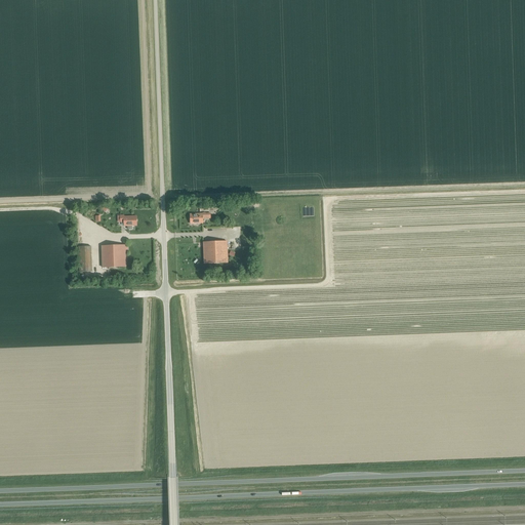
[(191,224),(203,224),(203,213),(190,214),(191,224)]
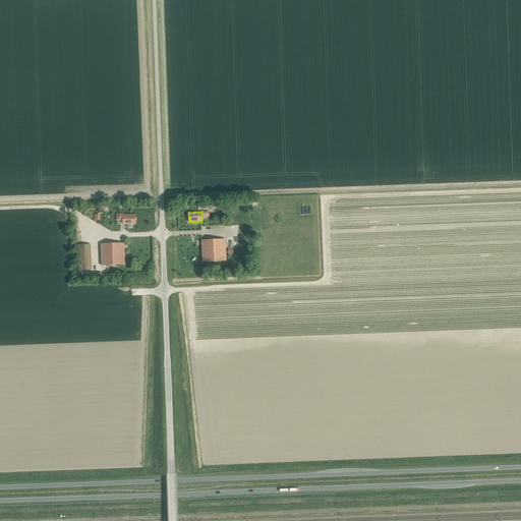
[(123,224),(135,224),(135,215),(123,215),(123,214),(119,214),(119,221),(123,221),(123,224)]
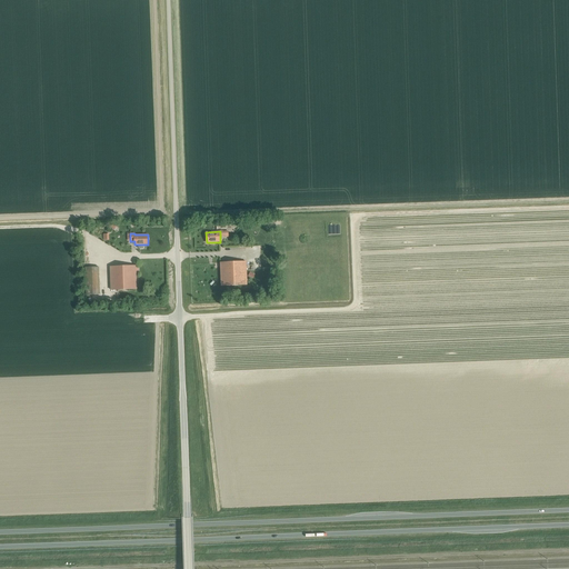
[(221,286),(247,285),(246,261),(220,262),(221,286)]
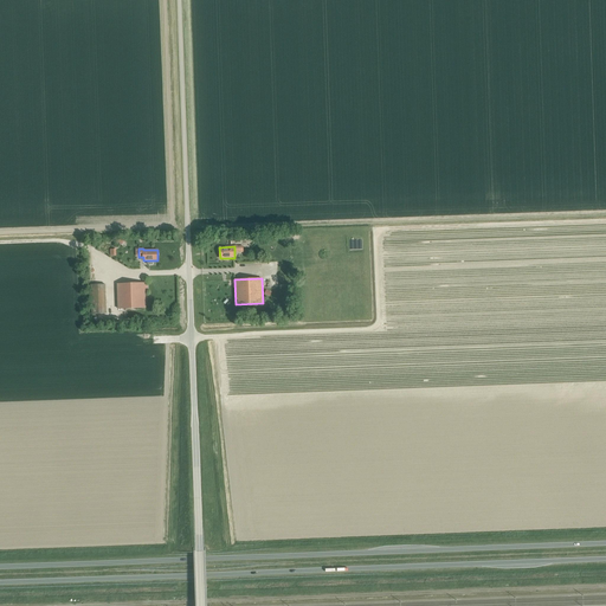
[(118,309),(146,308),(144,283),(117,284),(118,309)]
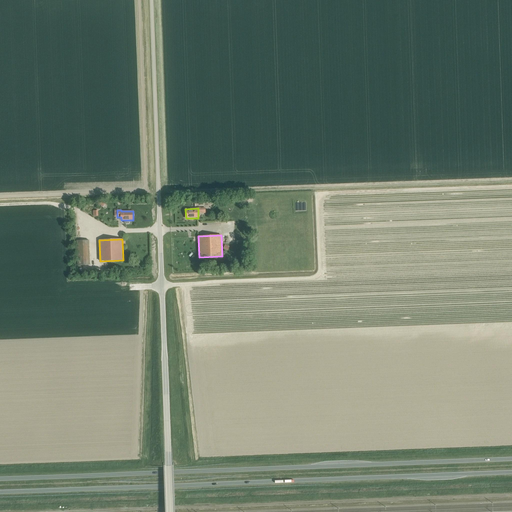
[(78,265),(90,265),(89,240),(77,241),(78,265)]
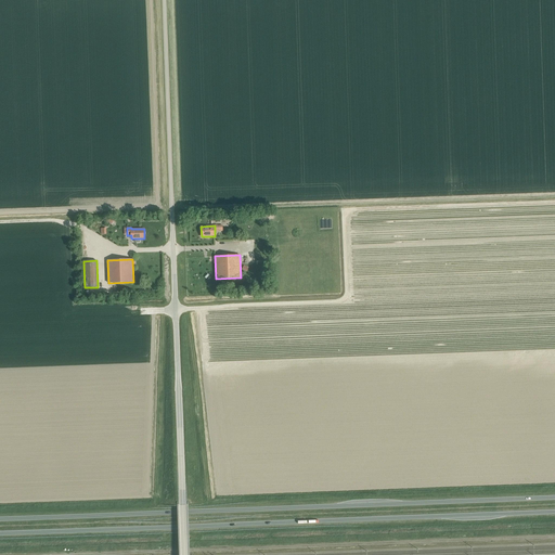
All buildings are outlined.
